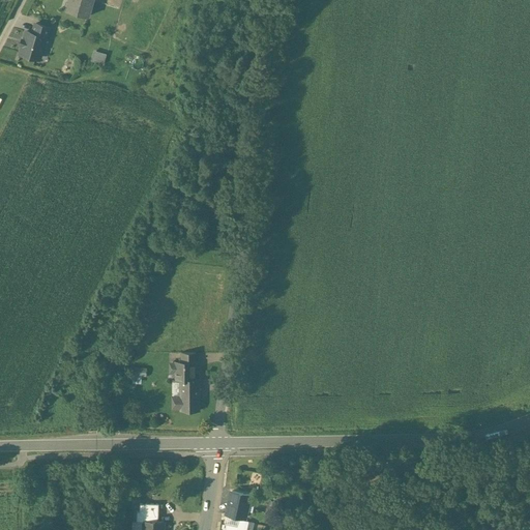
[(92,0),(68,0),(66,10),(88,17),(92,0)]
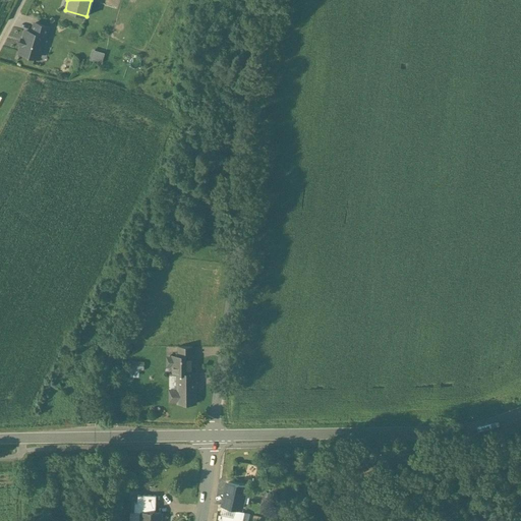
[(52,29),(35,23),(33,33),(49,38),(52,29)]
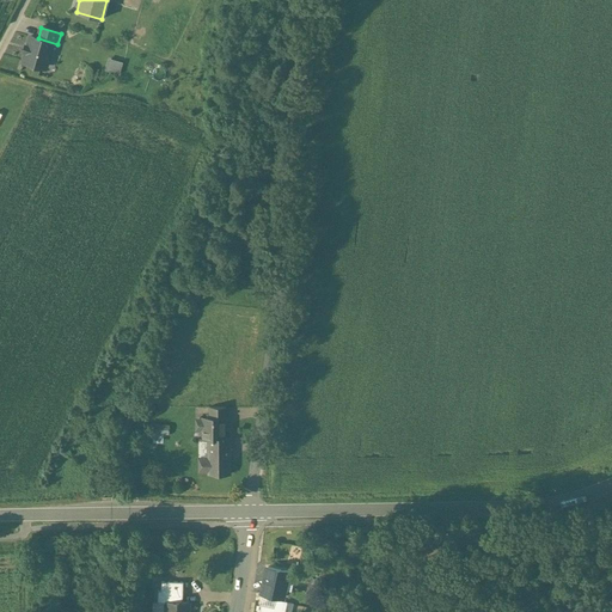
[(38,38),(30,36),(28,46),(25,46),(24,51),(26,53),(23,62),(46,69),(50,51),(55,54),(57,44),(38,38)]
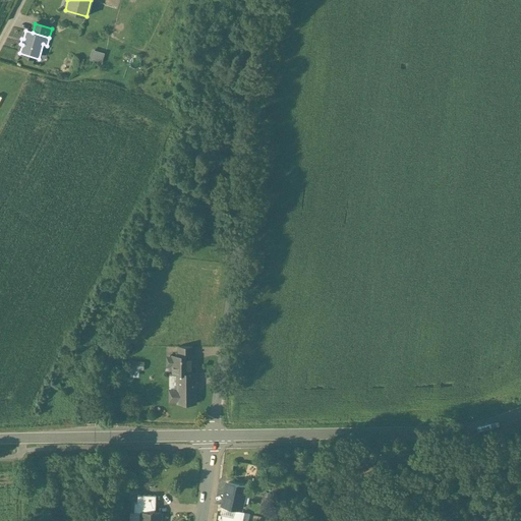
[(93,49),(90,60),(103,63),(106,53),(93,49)]
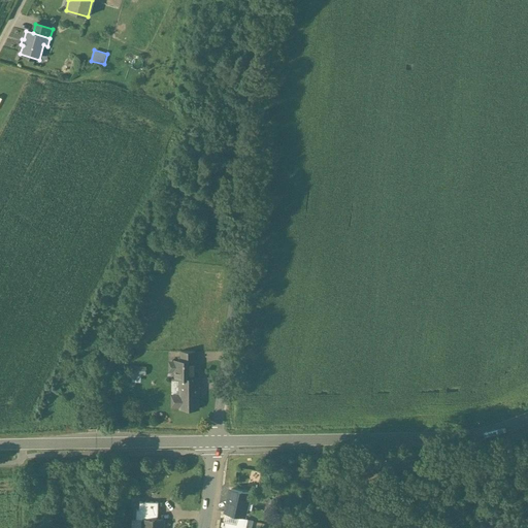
[(196,351),(180,352),(180,361),(194,361),(194,362),(196,362),(196,351)]
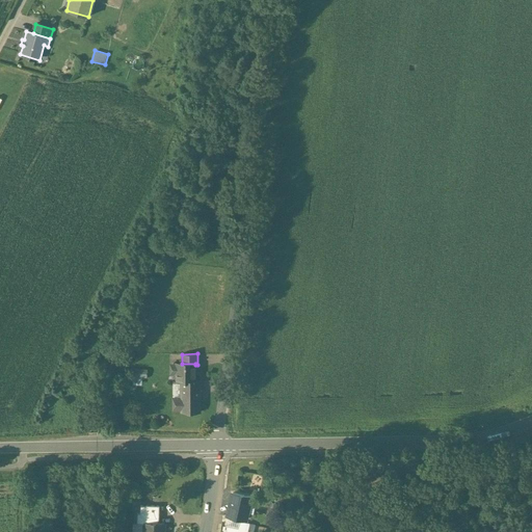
[(182,364),(177,364),(177,365),(173,365),(173,374),(176,374),(176,381),(181,381),(181,398),(175,398),(175,410),(181,410),(181,411),(201,411),(201,380),(195,380),(195,365),(195,364),(182,364)]
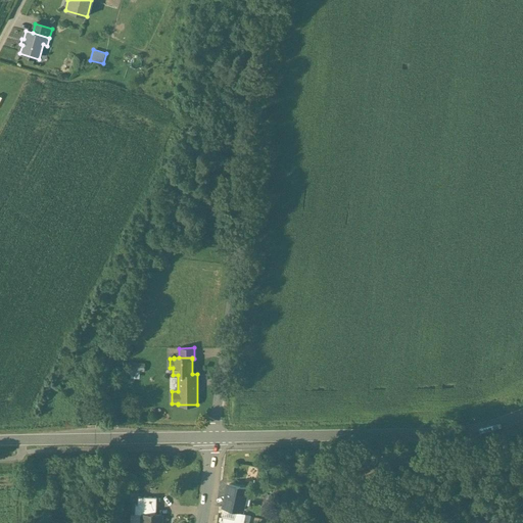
[(133,363),(132,377),(141,377),(141,370),(146,370),(146,363),(133,363)]
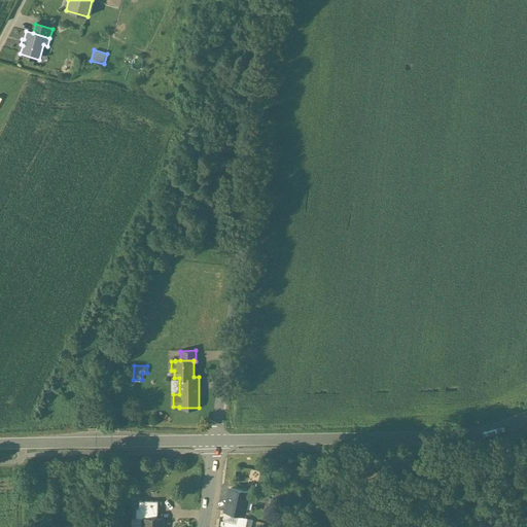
[(250,494),(235,490),(229,512),(244,516),(250,494)]
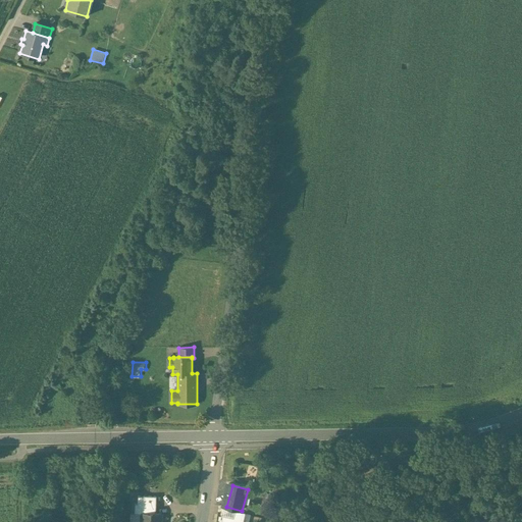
[(156,497),(138,496),(138,503),(135,503),(135,514),(142,514),(142,513),(156,513),(156,497)]
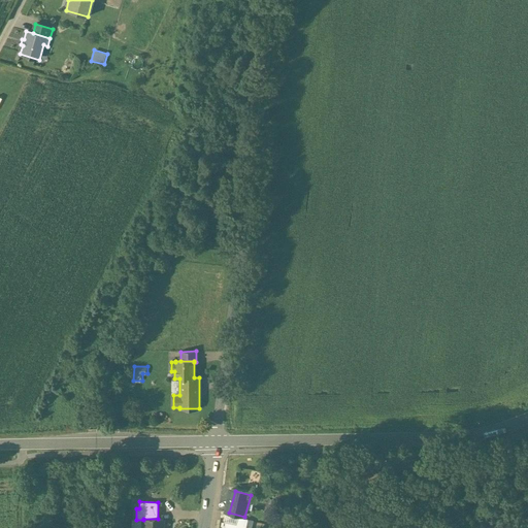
[(245,527),(249,520),(236,518),(235,524),(225,522),(224,527),(245,527)]
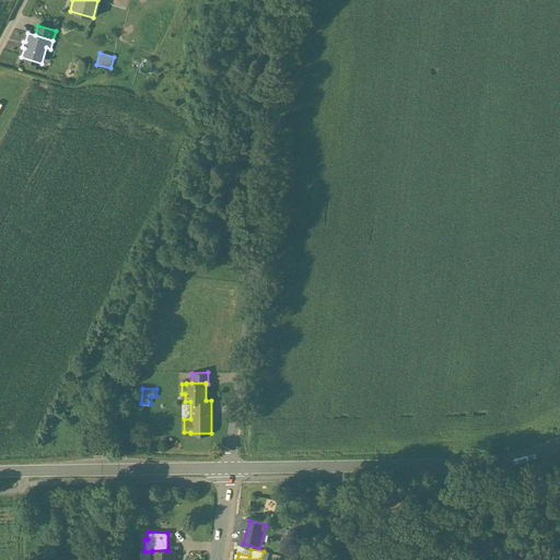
[(167,550),(152,550),(152,551),(151,559),(173,559),(173,551),(167,550)]
